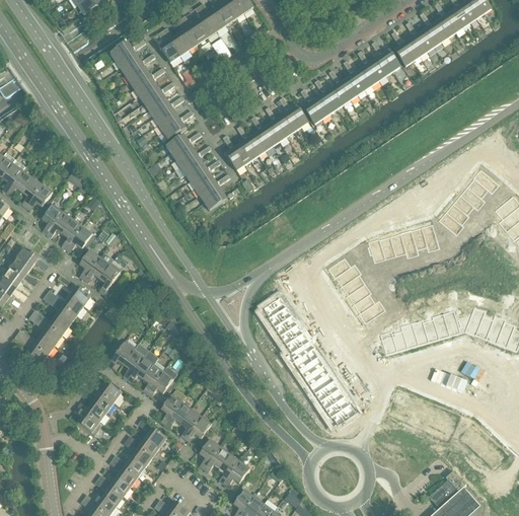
[(54,7),(50,0),(44,3),(49,10),(54,7)]
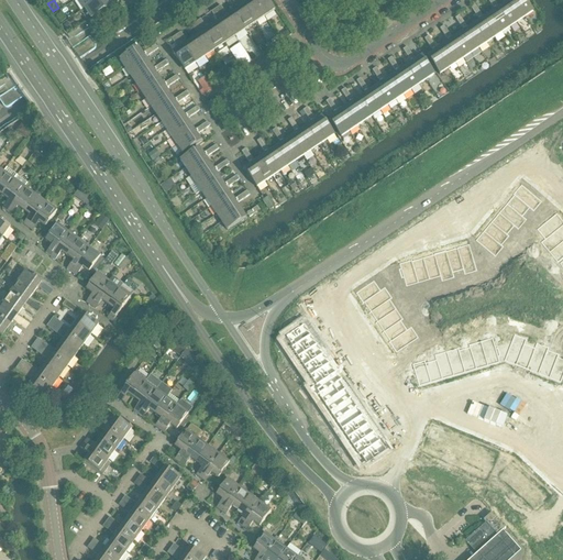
[(91,0),(84,6),(91,15),(114,0),(91,0)]
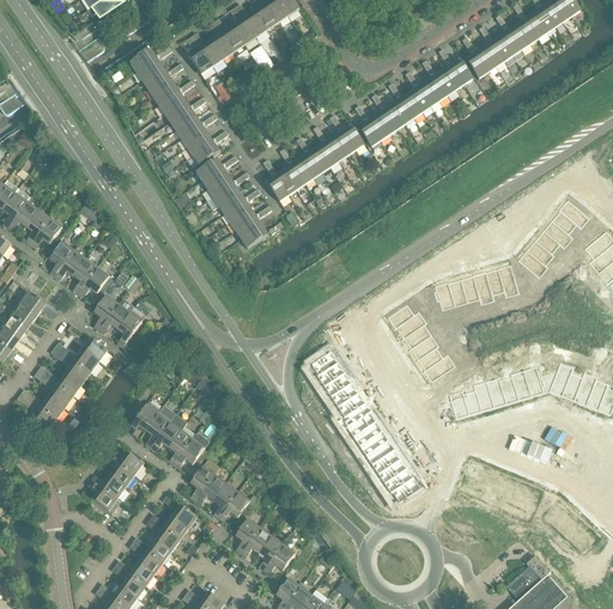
[(253,10),(266,30),(277,23),(260,0),(254,0),(258,6),(253,10)]
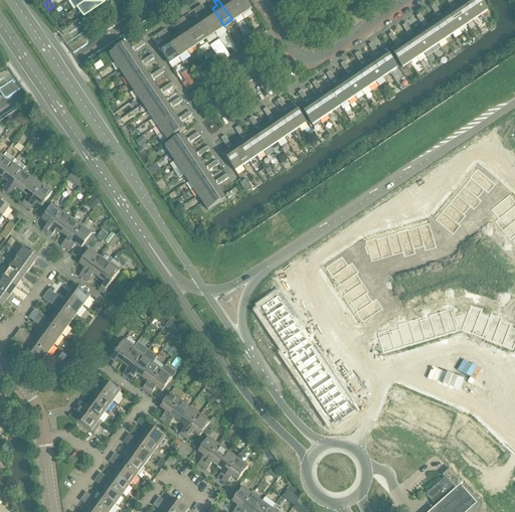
[(218,0),(232,19),(241,13),(232,0),(218,0)]
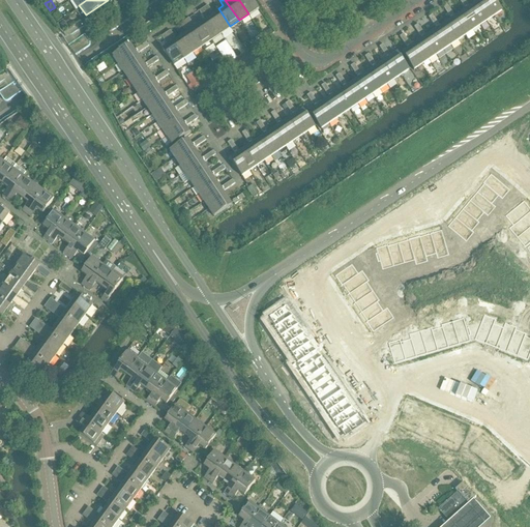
[(239,0),(248,13),(258,7),(253,0),(239,0)]
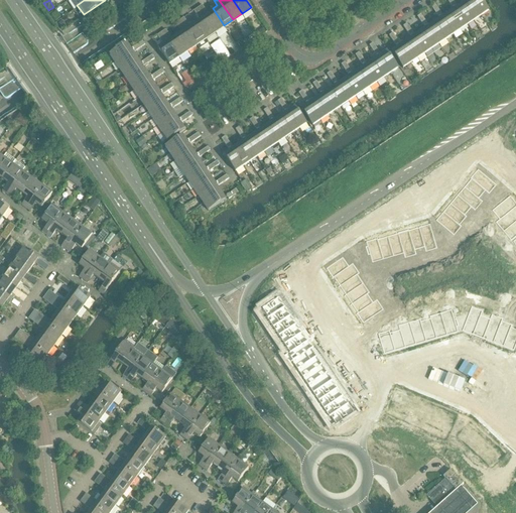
[(450,0),(449,1),(454,7),(456,6),(467,22),(474,18),(463,1),(458,4),(455,0),(450,0)]
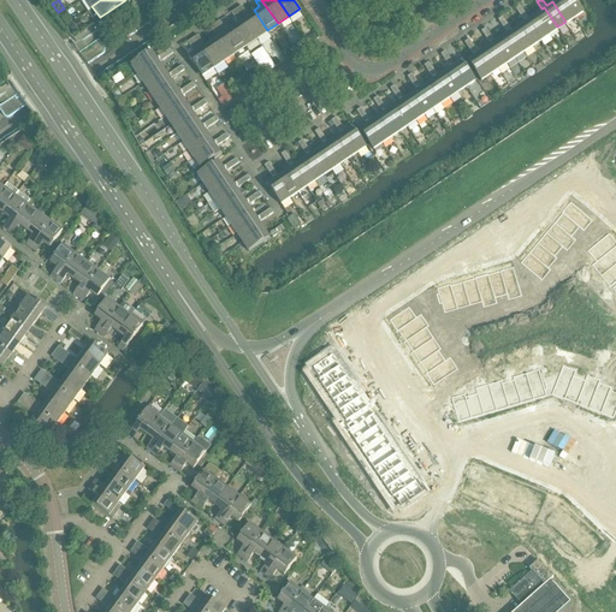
[(552,1),(566,22),(574,16),(563,0),(554,0),(552,1)]
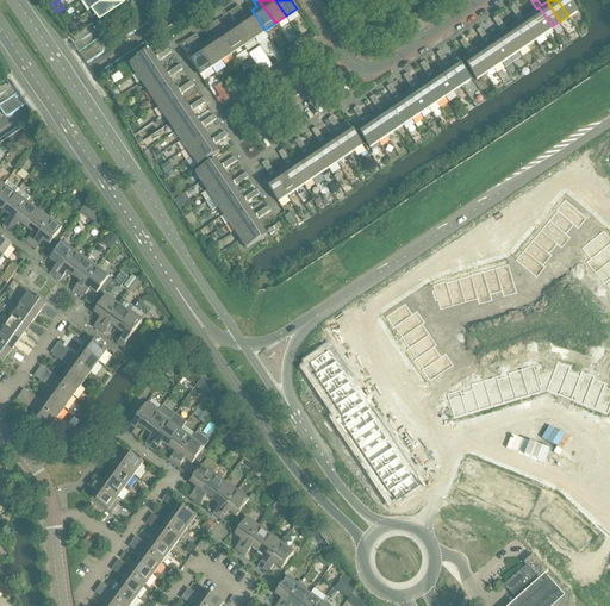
[(558,0),(568,16),(572,13),(577,10),(570,0),(558,0)]
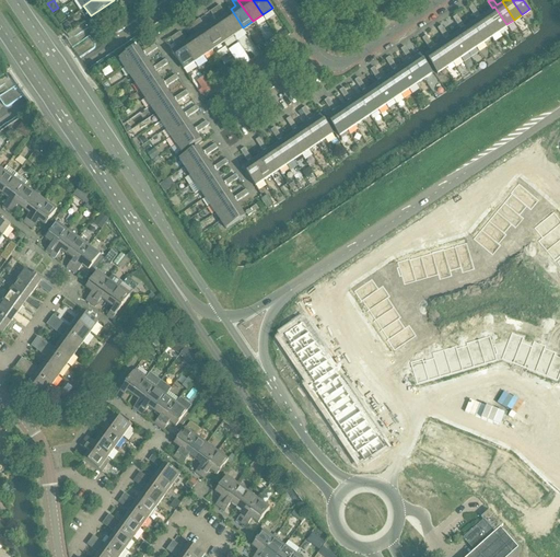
[(214,6),(233,34),(243,27),(231,9),(225,12),(219,2),(214,6)]
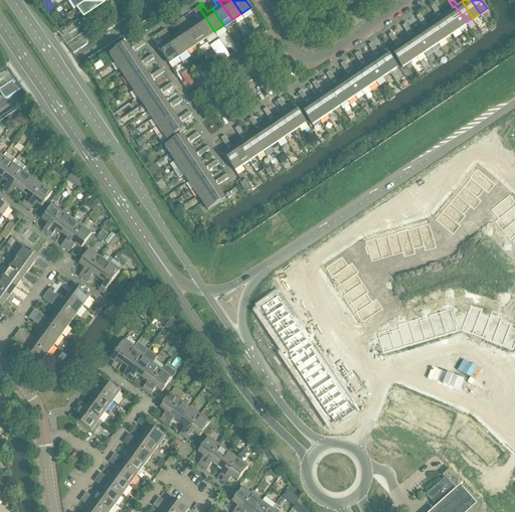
[(214,31),(197,5),(193,8),(199,17),(194,20),(205,37),(214,31)]
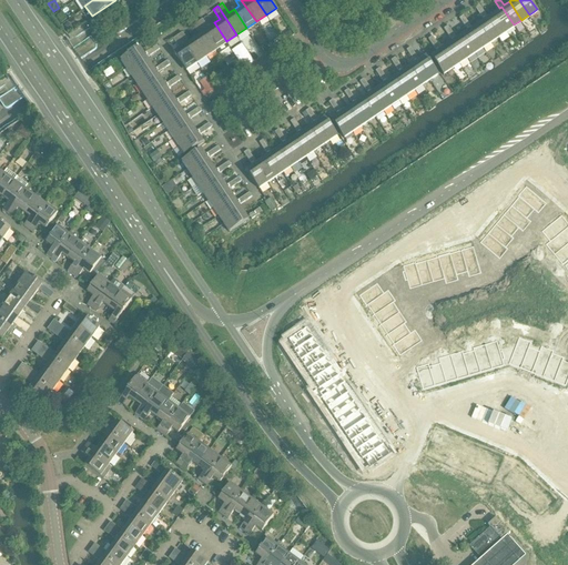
[(494,11),(506,30),(514,24),(501,7),(499,8),(494,11)]
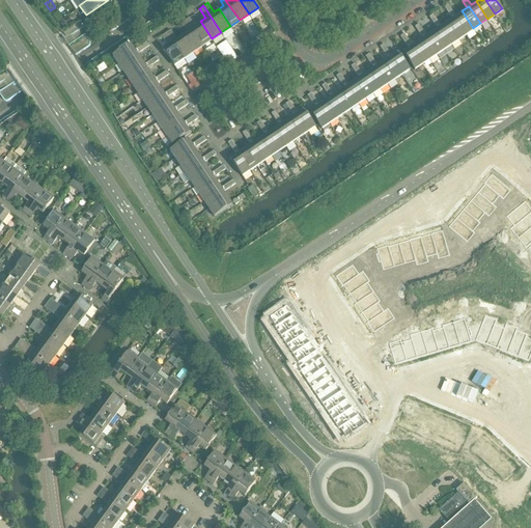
[(473,28),(462,10),(456,15),(452,8),(448,10),(452,17),(454,16),(466,33),(473,28)]
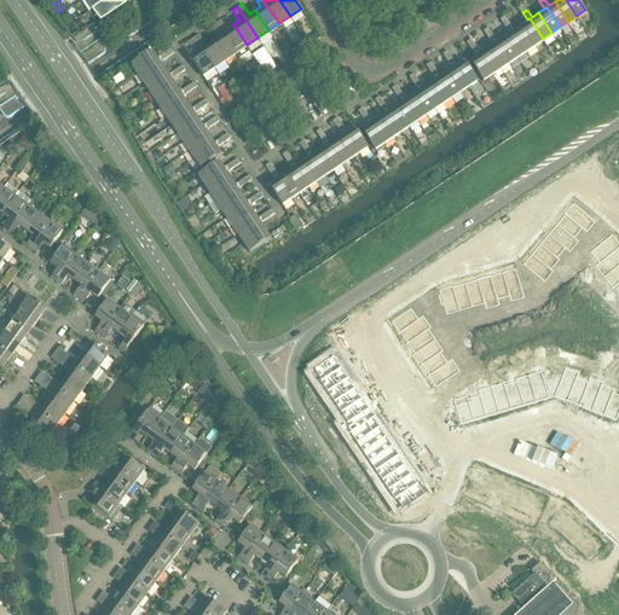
[(220,18),(215,21),(236,52),(238,56),(249,50),(247,45),(233,24),(227,29),(220,18)]
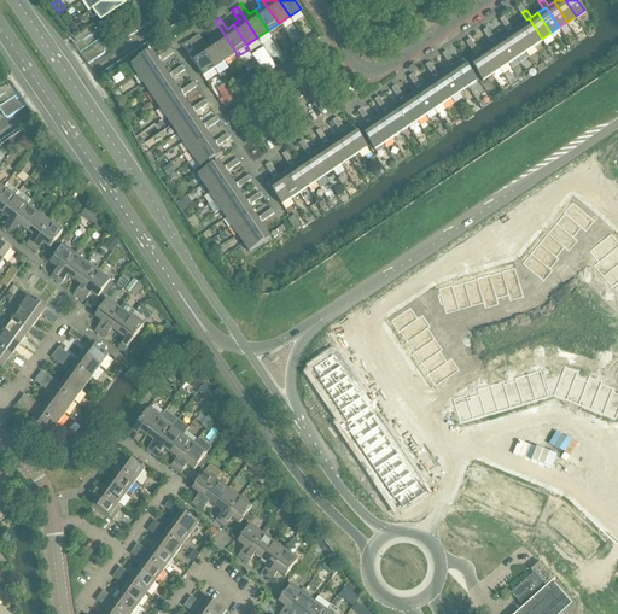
[(520,24),(534,45),(542,39),(529,18),(526,19),(520,24)]
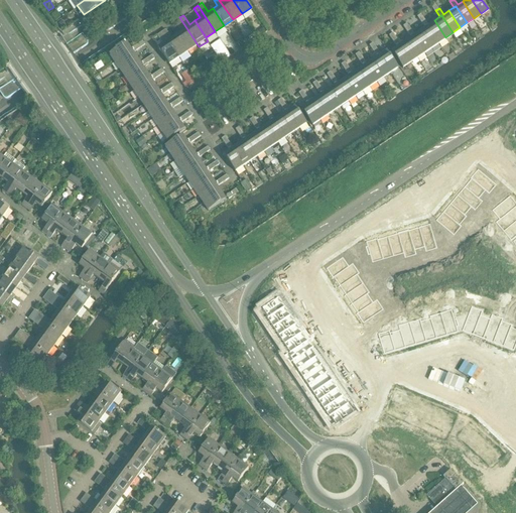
[(61,17),(57,20),(60,25),(66,22),(61,17)]
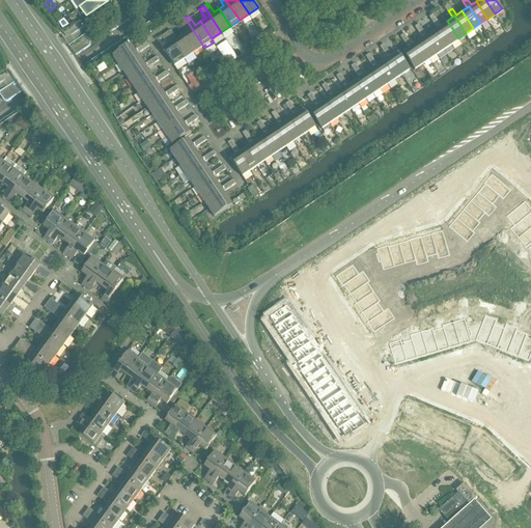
[(182,33),(193,51),(202,45),(185,18),(179,21),(186,30),(182,33)]
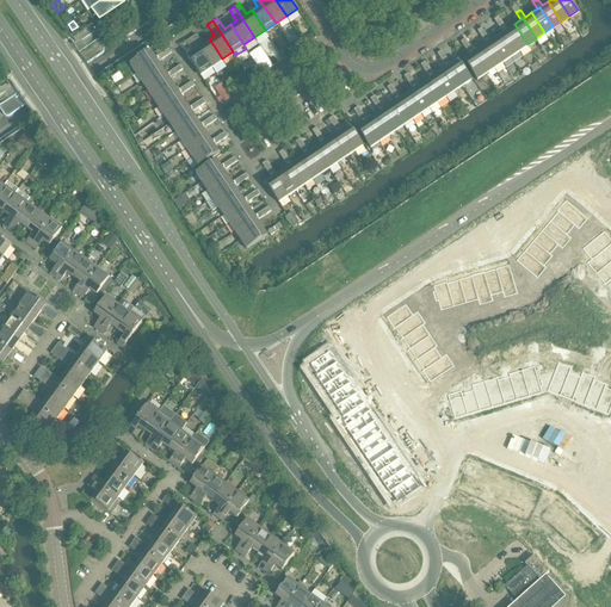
[(503,20),(499,24),(504,31),(506,30),(519,49),(528,44),(514,24),(507,28),(503,20)]
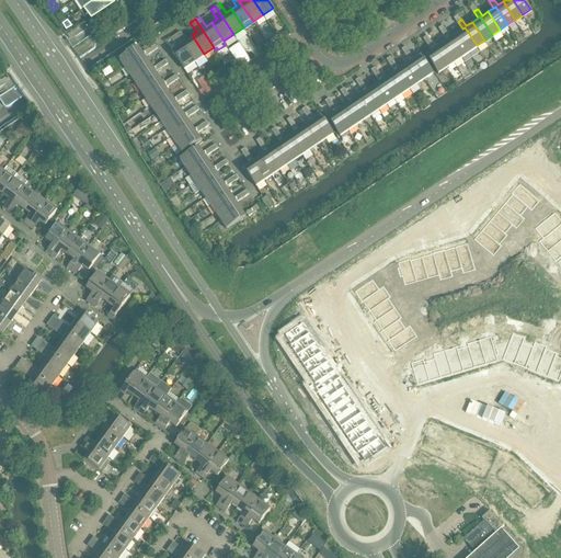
[(456,32),(469,50),(477,45),(465,27),(462,29),(456,32)]
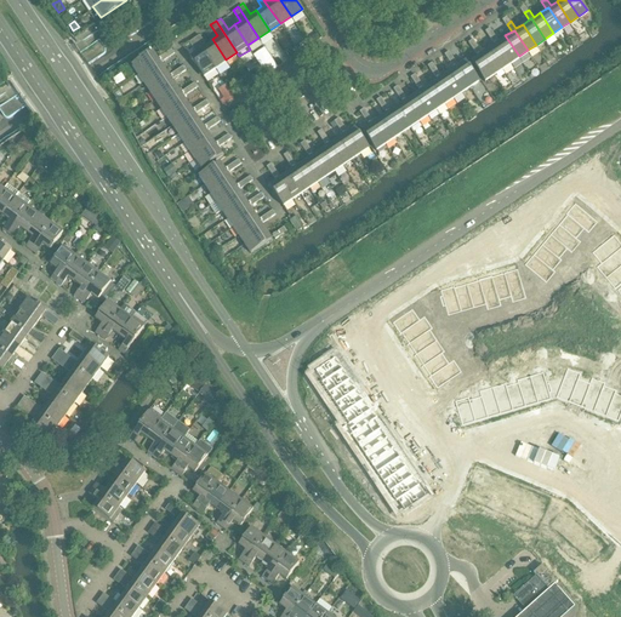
[(226,60),(212,39),(206,44),(199,33),(194,35),(215,67),(226,60)]
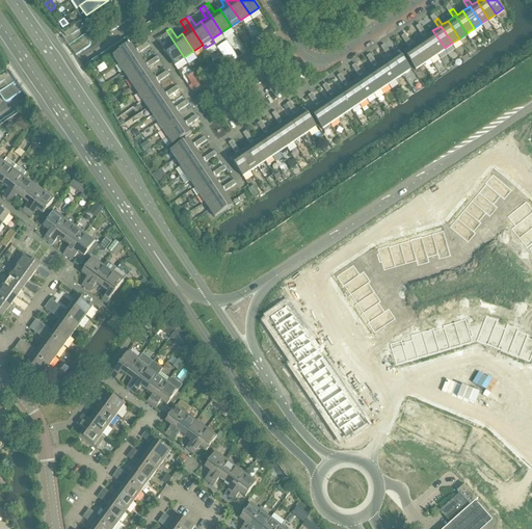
[(423,28),(420,30),(424,36),(425,35),(437,53),(445,48),(432,30),(427,34),(423,28)]
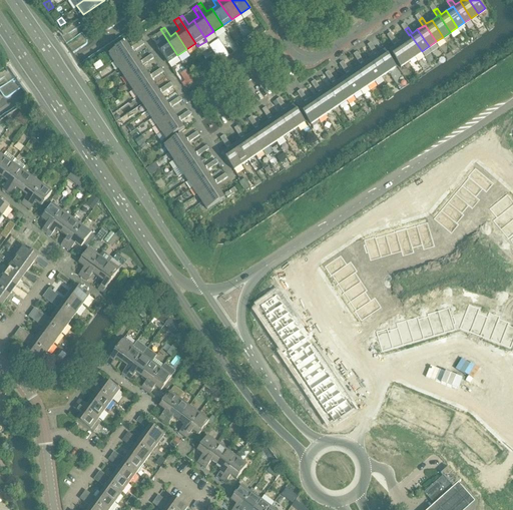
[(177,55),(160,29),(155,32),(161,41),(156,45),(168,61),(177,55)]
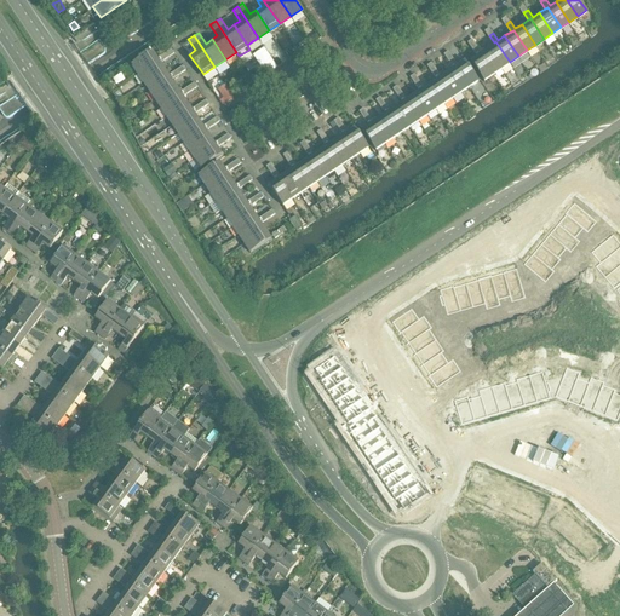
[(487,47),(501,68),(510,62),(495,41),(494,42),(487,47)]
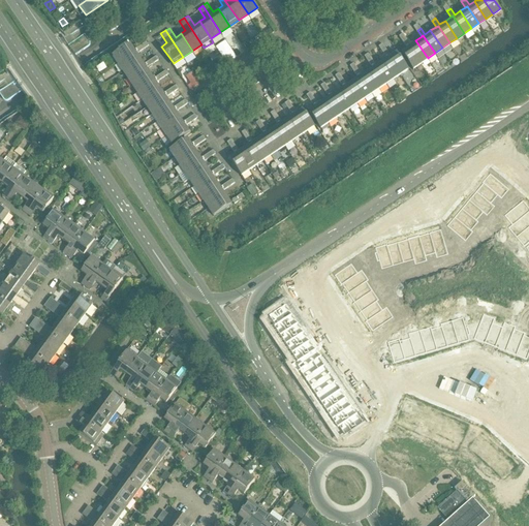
[(406,37),(403,40),(407,47),(408,45),(421,62),(428,58),(415,40),(410,43),(406,37)]
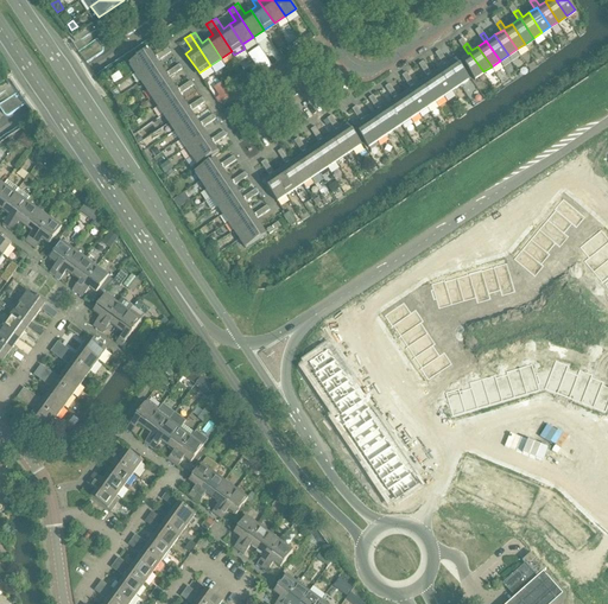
[(283,44),(277,49),(282,56),(287,52),(283,44)]
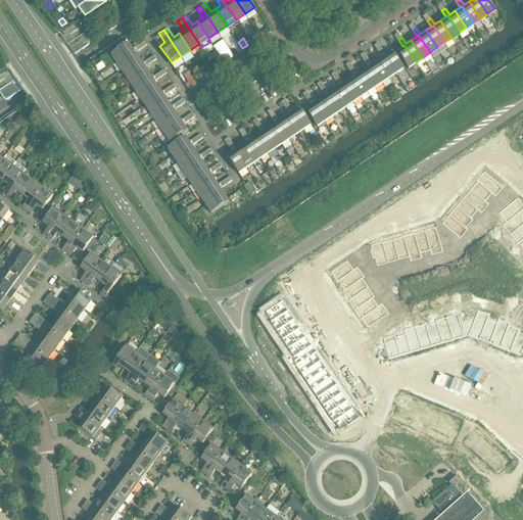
[(111,53),(115,60),(133,49),(132,47),(128,42),(111,53)]
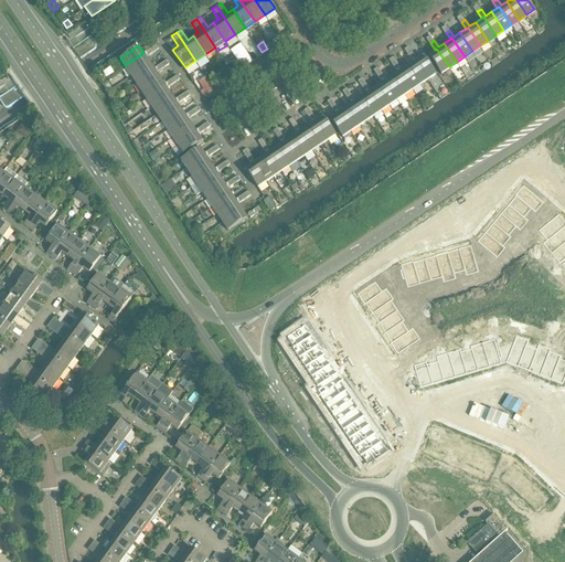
[(151,51),(149,46),(142,51),(144,53),(125,65),(130,73),(149,61),(146,55),(151,51)]
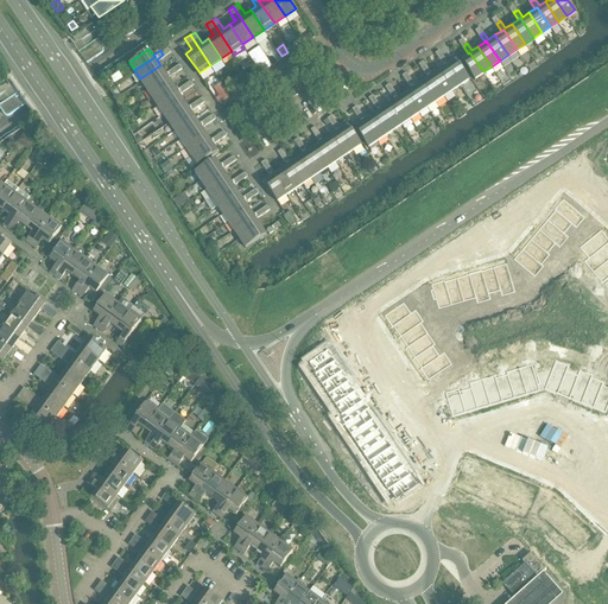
[(474,77),(483,71),(469,52),(468,53),(461,57),(474,77)]
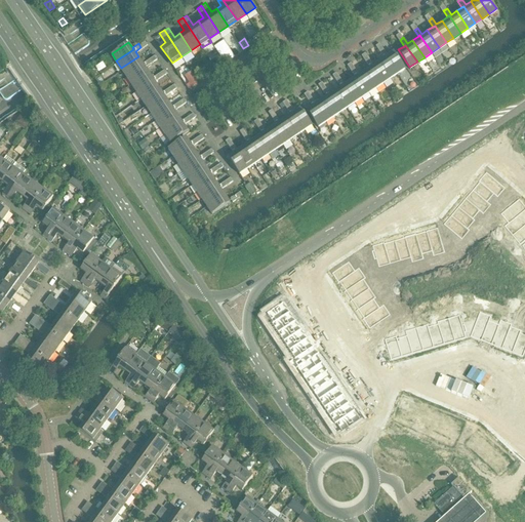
[(384,47),(379,49),(384,55),(386,54),(397,72),(404,67),(393,49),(388,53),(384,47)]
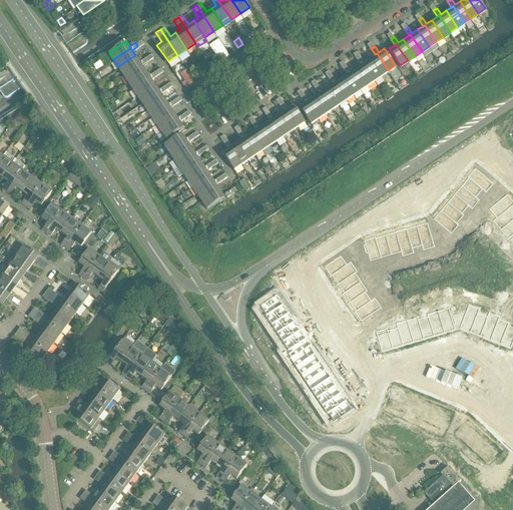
[(213,51),(204,57),(210,66),(219,60),(213,51)]
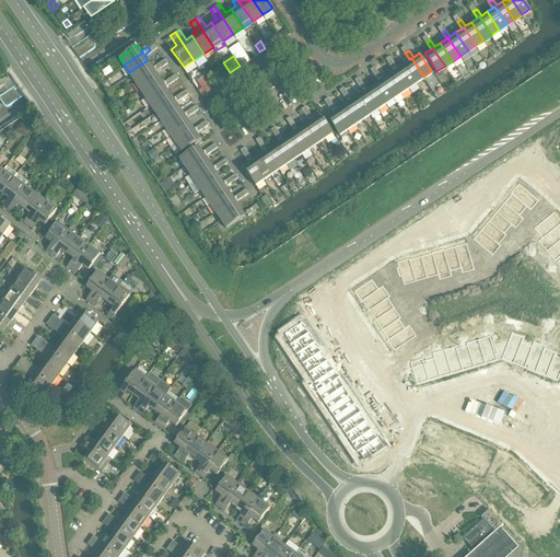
[(404,64),(416,81),(423,77),(411,58),(409,59),(404,64)]
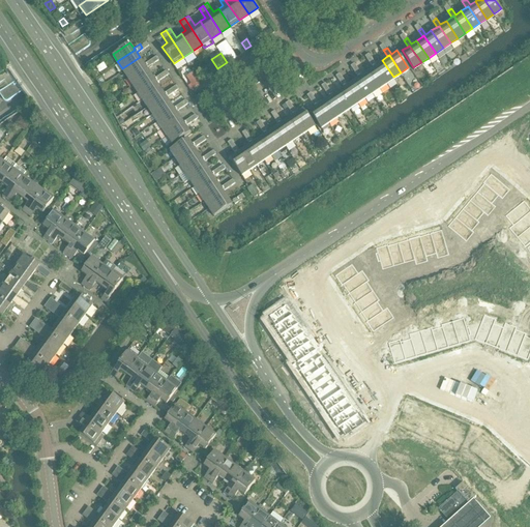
[(140,57),(122,68),(127,76),(145,64),(143,62),(140,57)]
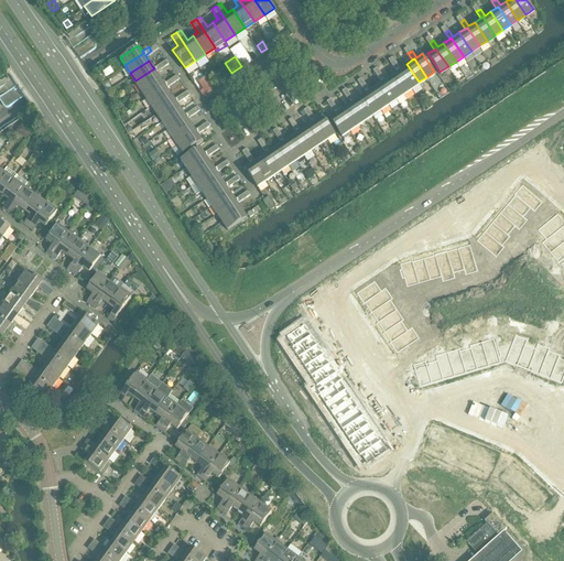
[(397,61),(392,64),(397,71),(399,69),(411,87),(419,82),(407,64),(401,67),(397,61)]
